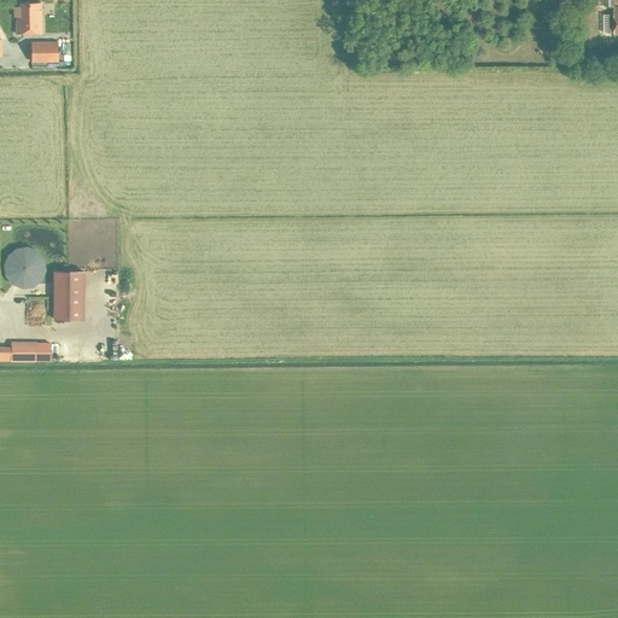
[(42,33),(42,4),(22,4),(22,7),(16,7),(16,16),(19,16),(19,21),(18,21),(17,33),(42,33)]
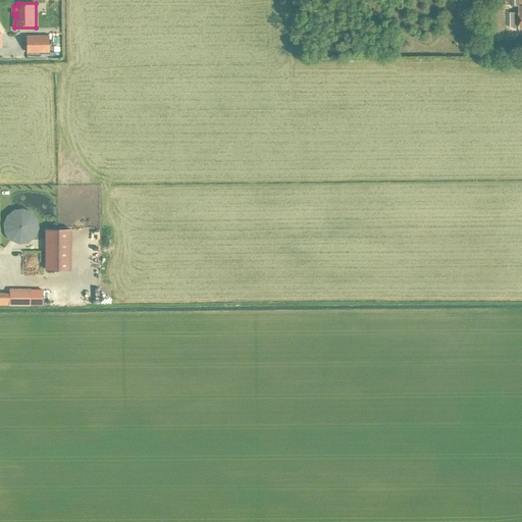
[(49,36),(27,36),(27,52),(49,53),(49,36)]
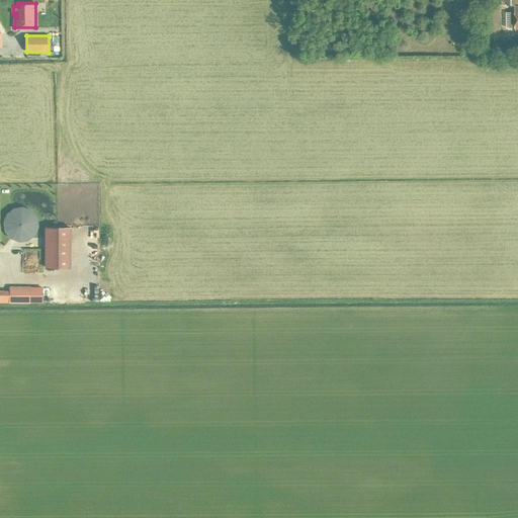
[(9,203),(0,225),(0,232),(26,244),(38,217),(9,203)]
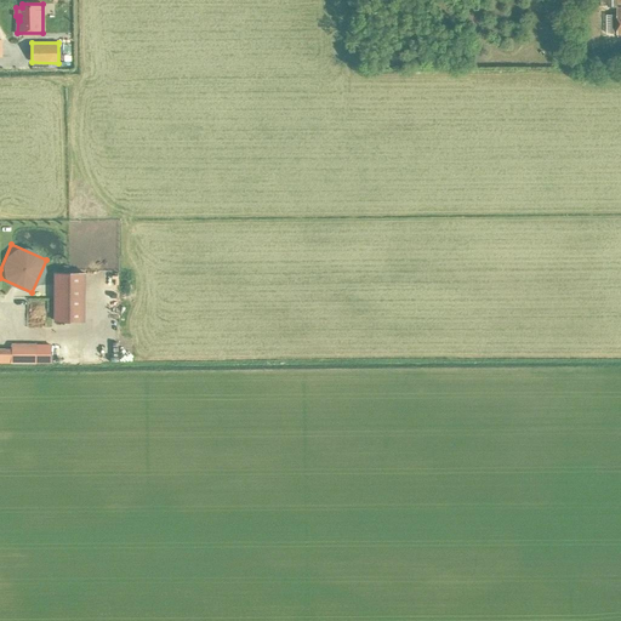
[(50,320),(83,320),(83,271),(50,272),(50,320)]
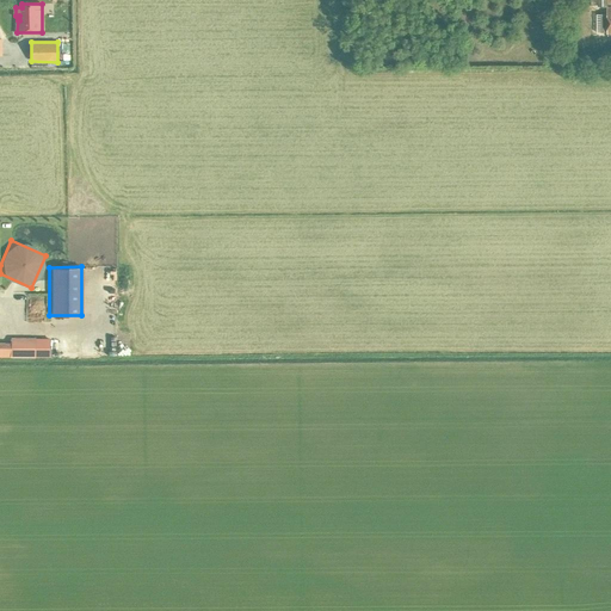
[(100,271),(100,301),(116,301),(116,271),(100,271)]
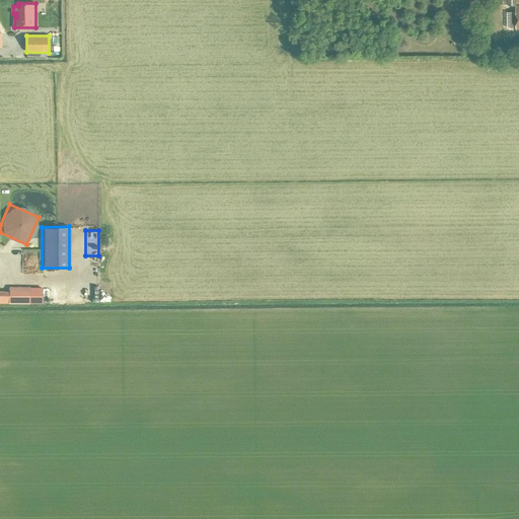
[(30,287),(9,288),(9,302),(30,302),(30,287)]
